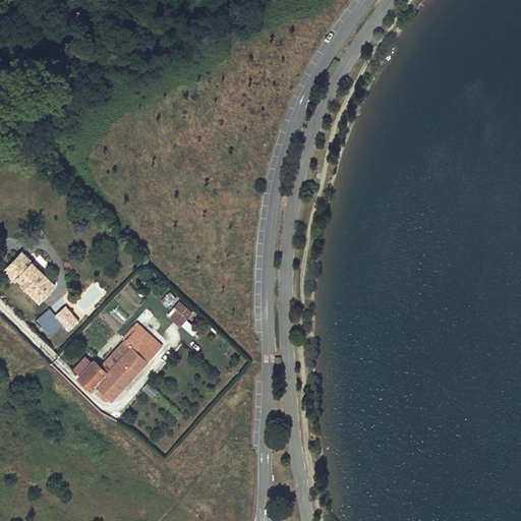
[(32,262),(21,251),(16,256),(27,267),(32,262)]
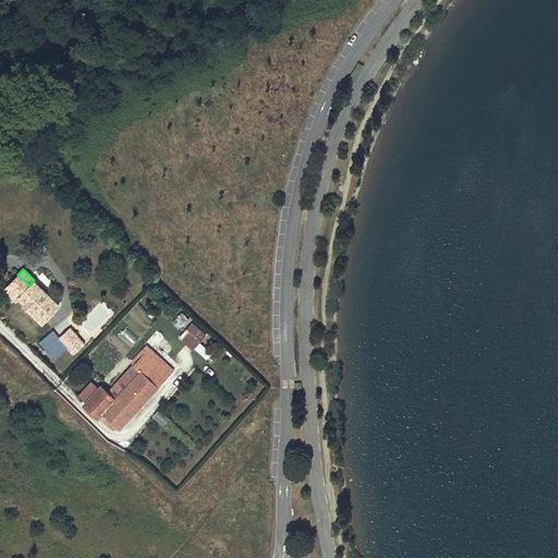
[(17,275),(4,288),(16,300),(20,296),(24,301),(23,303),(43,322),(59,304),(34,280),(29,286),(17,275)]
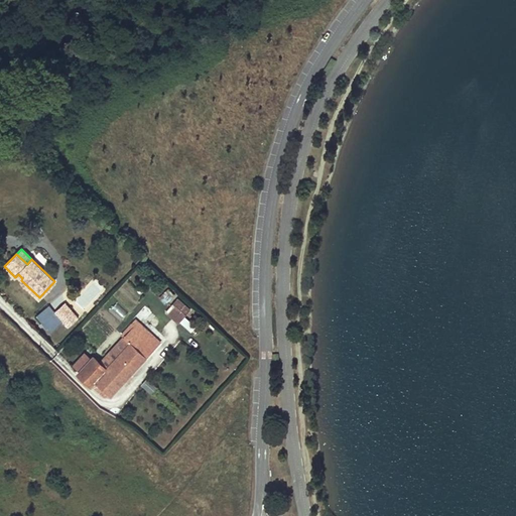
[(177,297),(165,311),(178,323),(190,308),(177,297)]
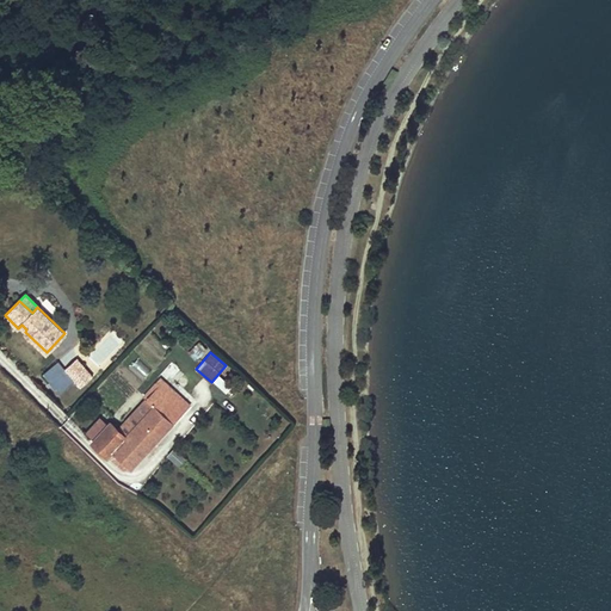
[(76,358),(66,368),(82,386),(92,376),(76,358)]
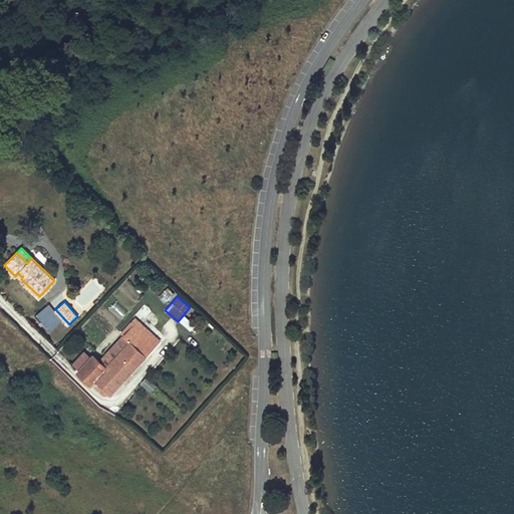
[(37,312),(40,316),(43,319),(41,321),(45,327),(48,325),(59,316),(48,303),(37,312)]
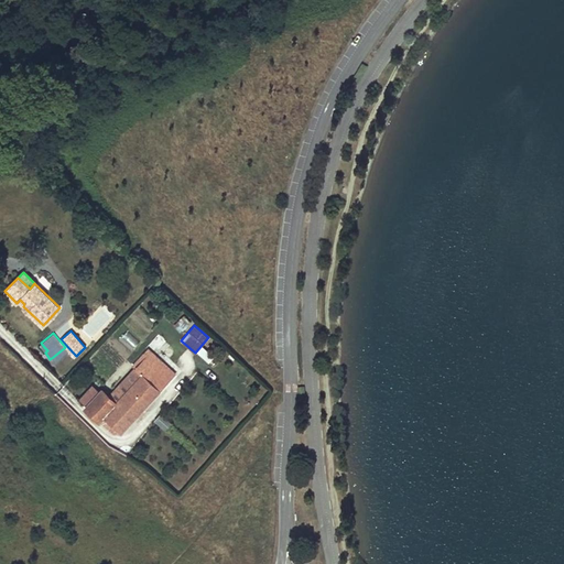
[(196,351),(209,362),(215,357),(202,345),(196,351)]
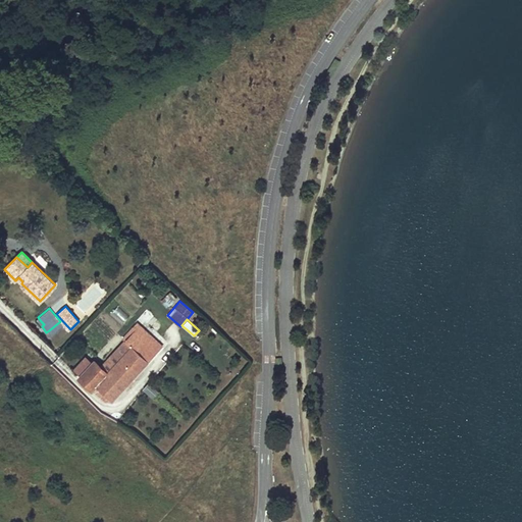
[(52,335),(64,326),(60,321),(49,330),(52,335)]
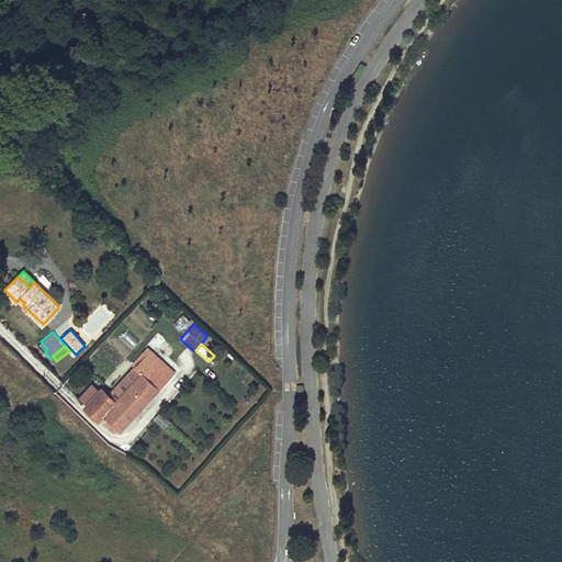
[(102,389),(86,405),(100,418),(103,415),(121,430),(175,372),(152,350),(147,355),(144,351),(133,363),(143,373),(115,402),(102,389)]
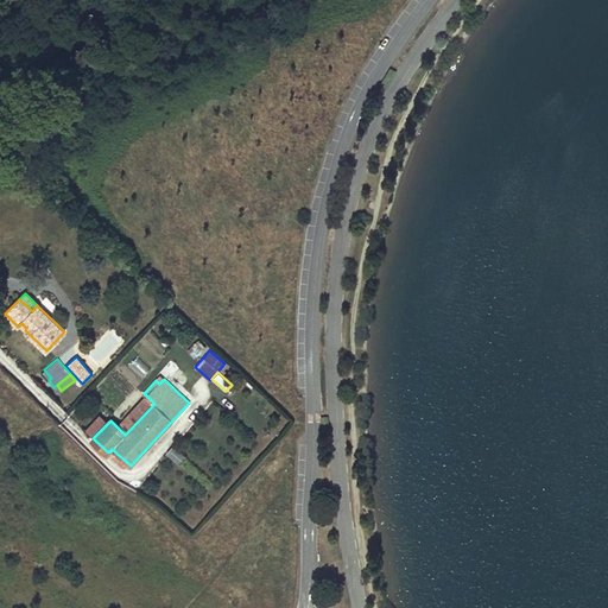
[(112,449),(108,453),(127,469),(131,466),(112,449)]
